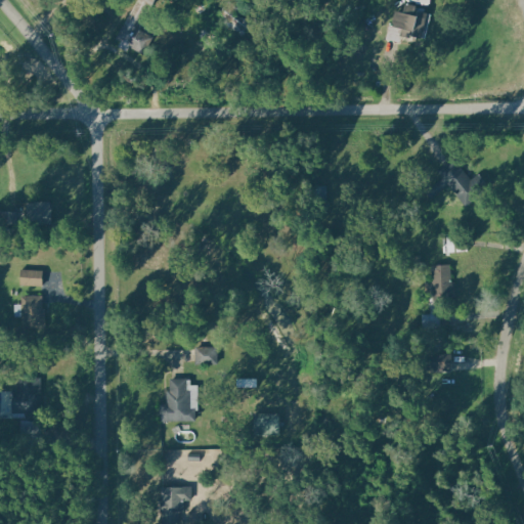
[(392,27),(413,32),(412,36),(423,38),(428,14),(415,11),(416,6),(407,4),(406,11),(396,8),(392,27)]
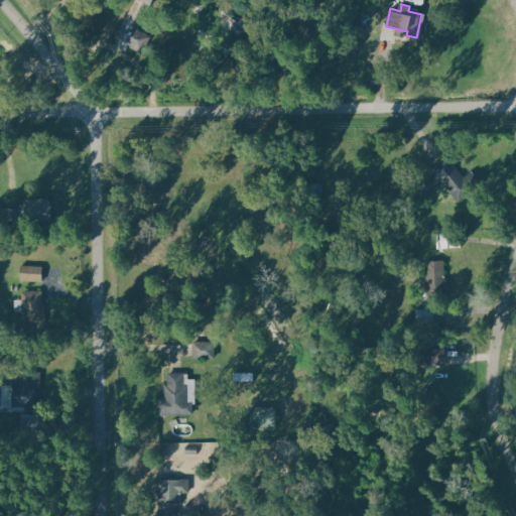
[(447,155),(465,177),(472,171),(483,186),(459,205),(430,168),(447,155)]
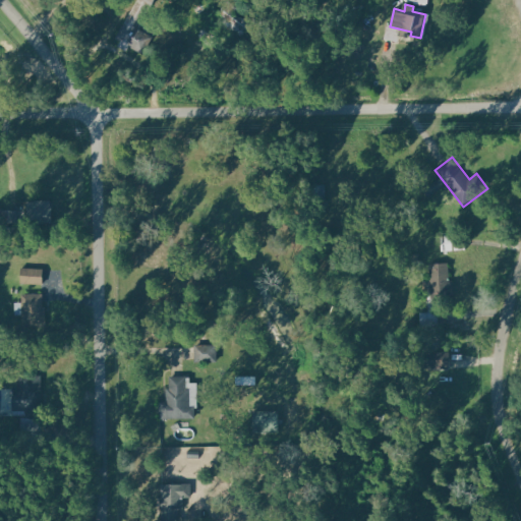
[(51,201),(27,201),(26,222),(50,222),(51,201)]
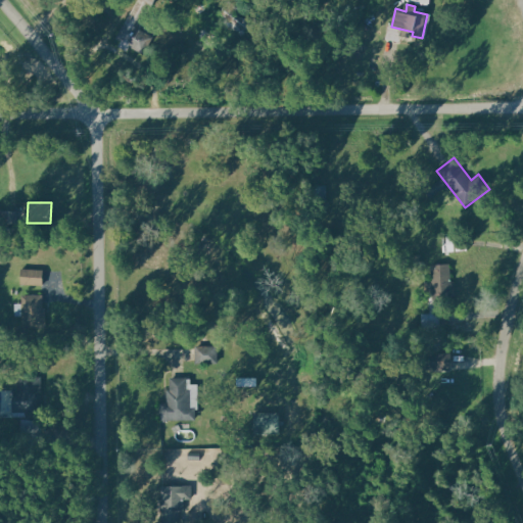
[(443,251),(469,250),(468,236),(443,237),(443,251)]
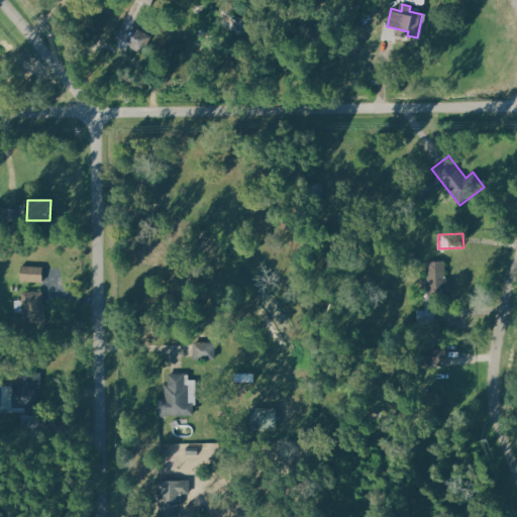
[(427,262),(430,296),(452,295),(450,277),(445,277),(444,261),(427,262)]
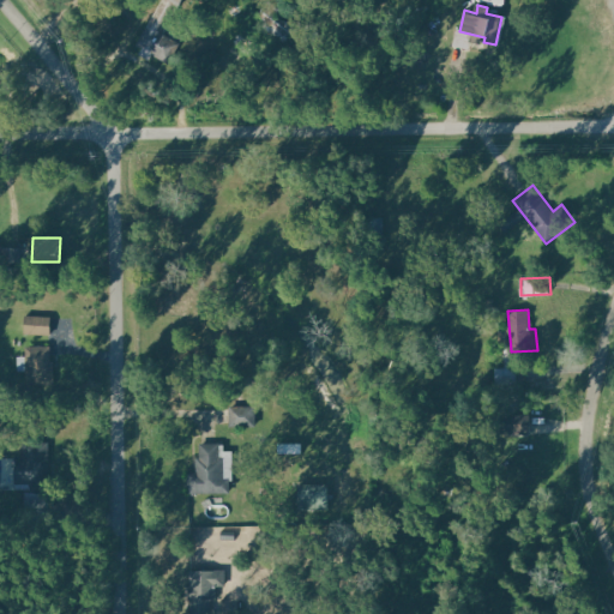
[(52,317),(50,336),(25,333),(26,314),(52,317)]
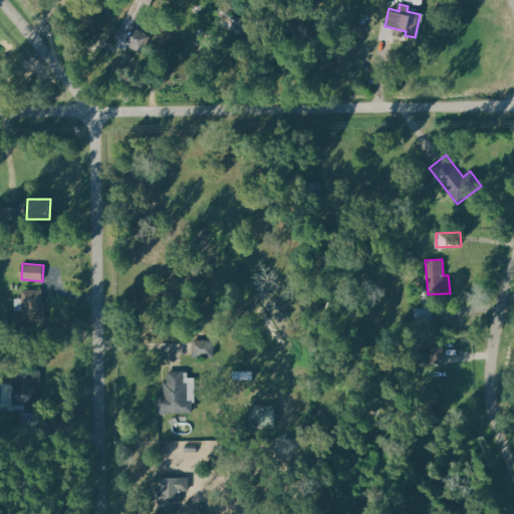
[(21,289),(21,326),(46,326),(46,303),(43,303),(43,289),(21,289)]
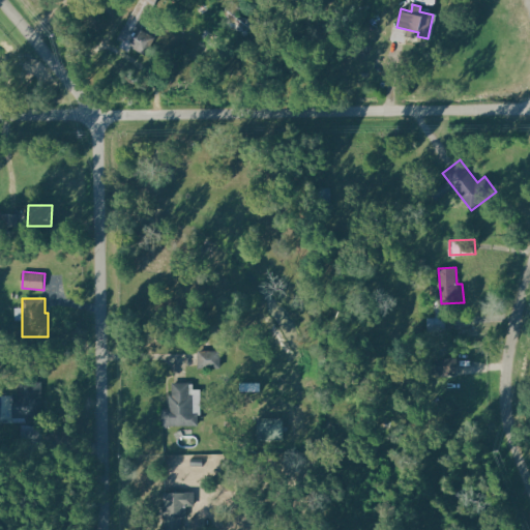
[(445,316),(446,330),(429,331),(428,317),(445,316)]
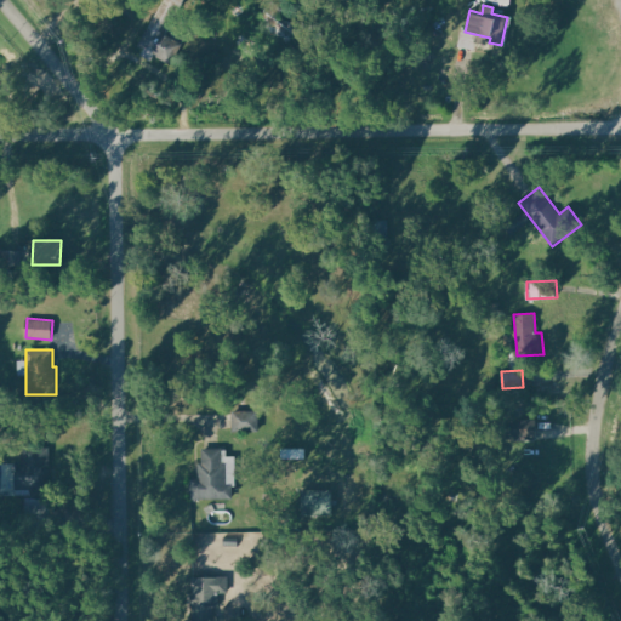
[(232,410),(260,410),(260,431),(232,431),(232,410)]
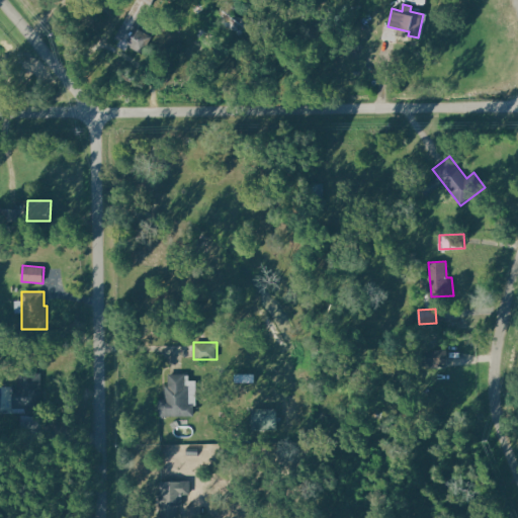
[(447,349),(447,367),(419,366),(420,349),(447,349)]
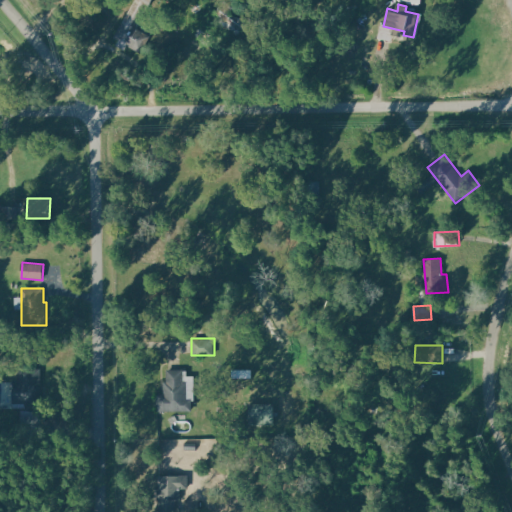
[(39,370),(40,408),(27,409),(26,402),(16,403),(15,381),(20,381),(20,370),(39,370)]
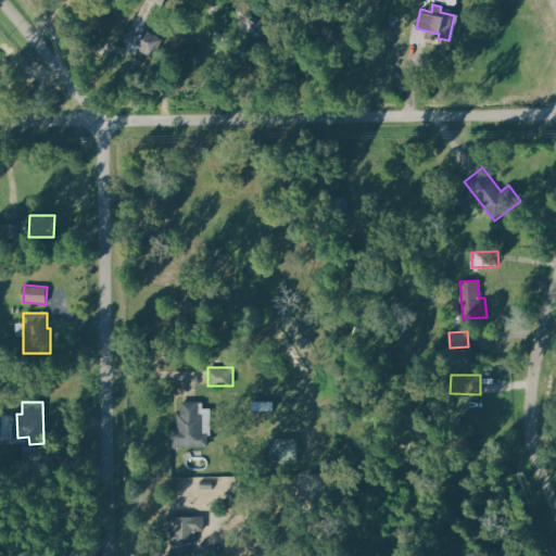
[(180,402),(198,402),(198,415),(203,415),(203,432),(209,432),(209,445),(169,445),(169,427),(177,427),(177,414),(180,414),(180,402)]
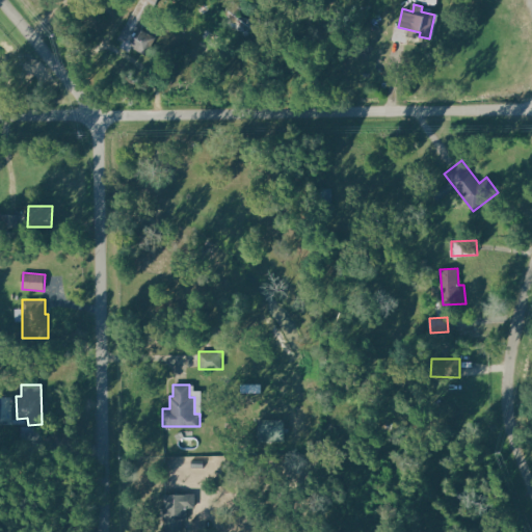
[(260,420),(260,441),(286,441),(286,420),(260,420)]
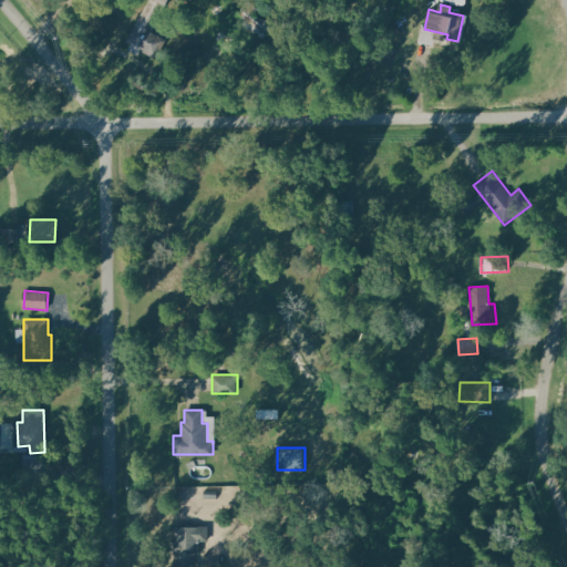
[(176,565),(176,527),(208,526),(208,540),(199,540),(199,564),(176,565)]
